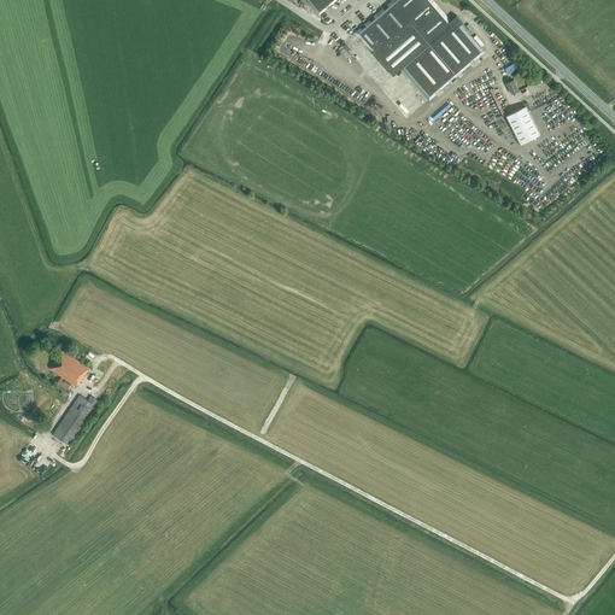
[(306,0),(314,10),(324,0),(306,0)]
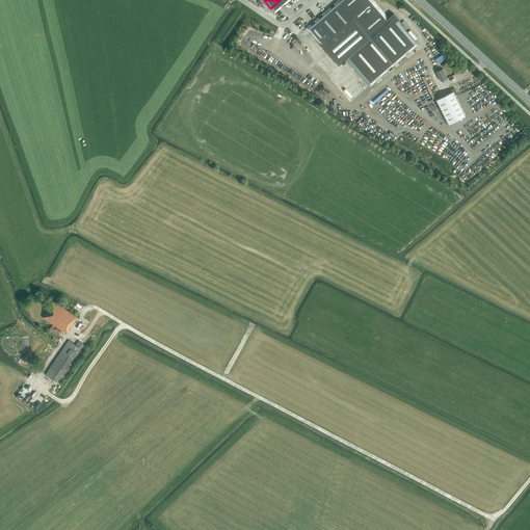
[(335,0),(332,2),(333,3),(329,6),(328,6),(320,12),(321,14),(317,17),(316,16),(312,20),(313,21),(310,24),(309,23),(307,25),(303,27),(337,63),(344,57),(368,85),(416,43),(395,19),(397,17),(391,11),(386,17),(383,14),(382,15),(379,10),(379,9),(371,0),(335,0)]
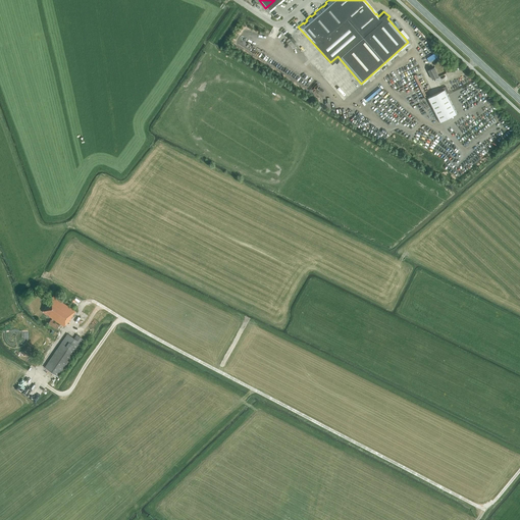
[(436,74),(432,65),(426,68),(430,78),(436,74)]
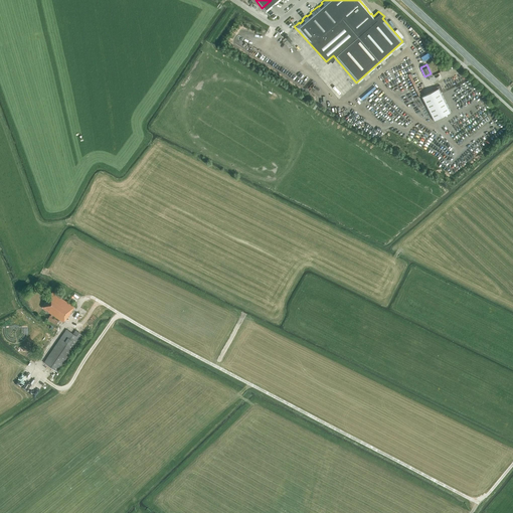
[(419,93),(409,69),(406,71),(416,94),(419,93)]
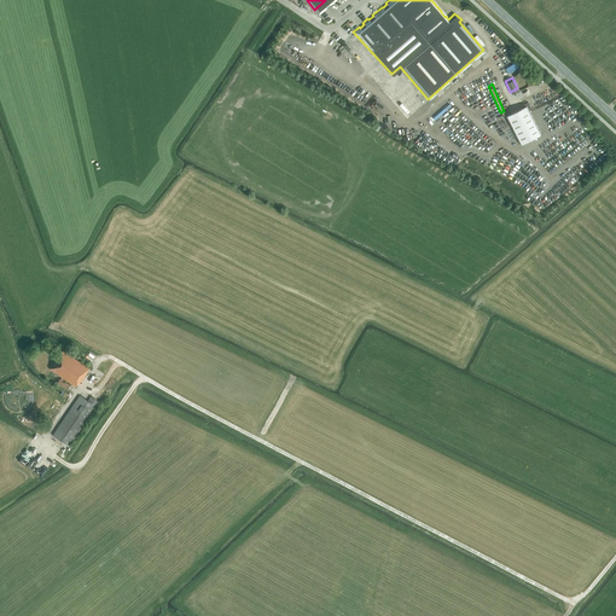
[(519,105),(504,114),(517,141),(539,131),(527,108),(529,106),(526,99),(518,103),(519,105)]
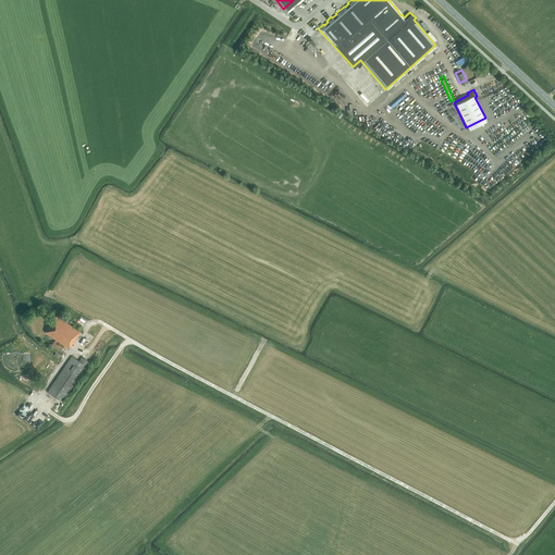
[(54,313),(47,324),(42,331),(48,334),(49,333),(50,334),(49,335),(66,346),(70,342),(70,343),(78,330),(54,313)]
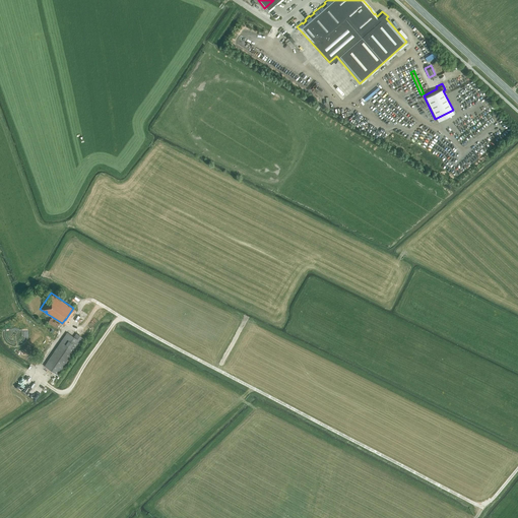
[(54,325),(57,322),(49,316),(46,320),(54,325)]
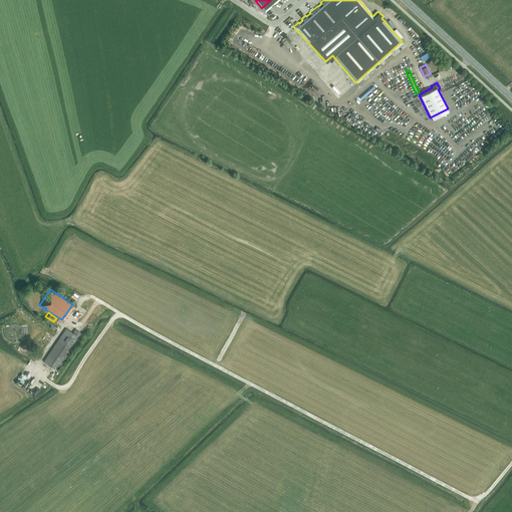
[(55,368),(80,332),(73,327),(71,330),(64,326),(41,359),(55,368)]
